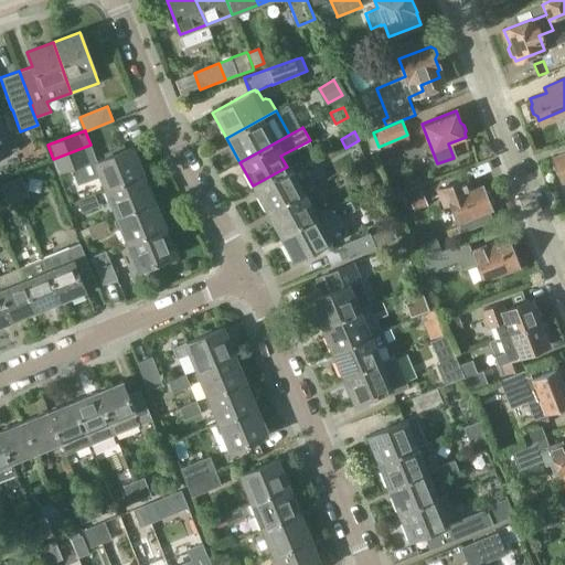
[(91,145),(53,159),(59,173),(77,167),(84,180),(99,174),(105,189),(141,174),(130,147),(96,160),(91,145)]
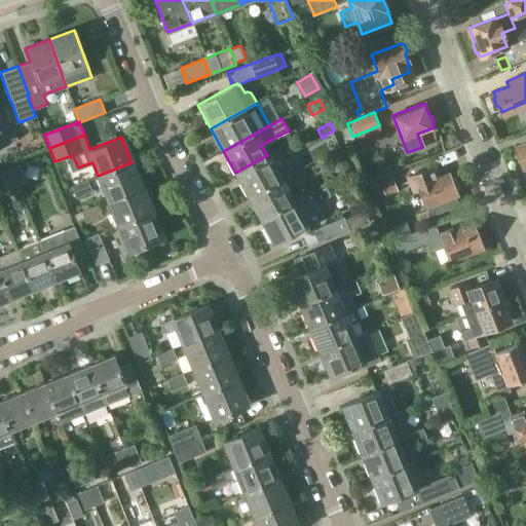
[(525,142),(517,146),(518,150),(516,154),(519,161),(523,163),(525,167),(525,166),(525,142)]
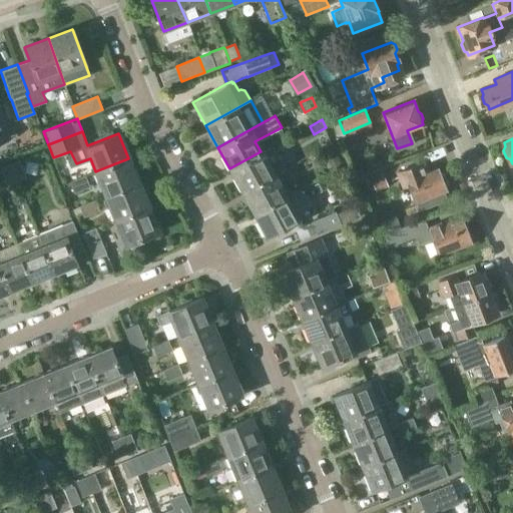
[(261,151),(229,168),(241,191),(273,173),(283,168),(271,145),(261,151)]
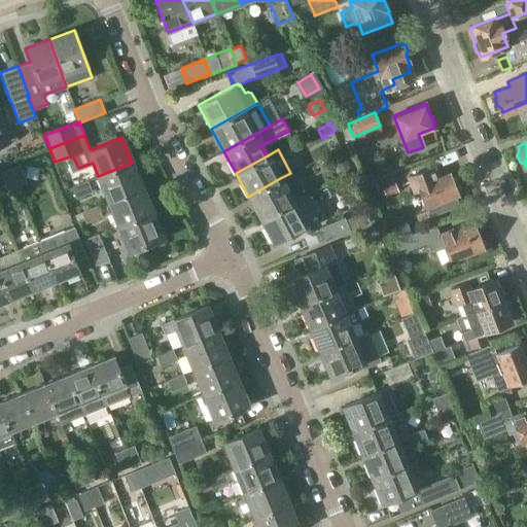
[(142,188),(132,163),(98,176),(108,202),(142,188)]
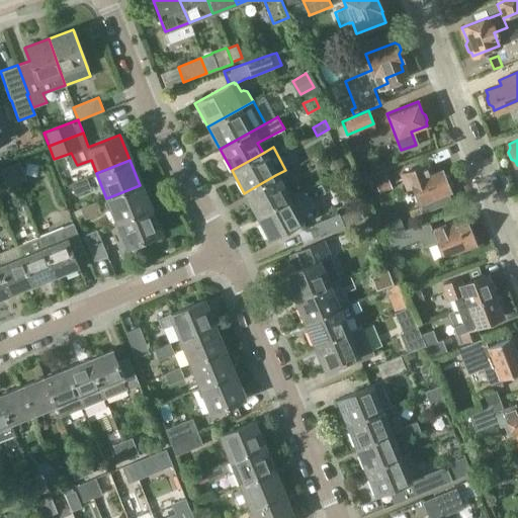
[(9,166),(16,182),(25,179),(18,163),(9,166)]
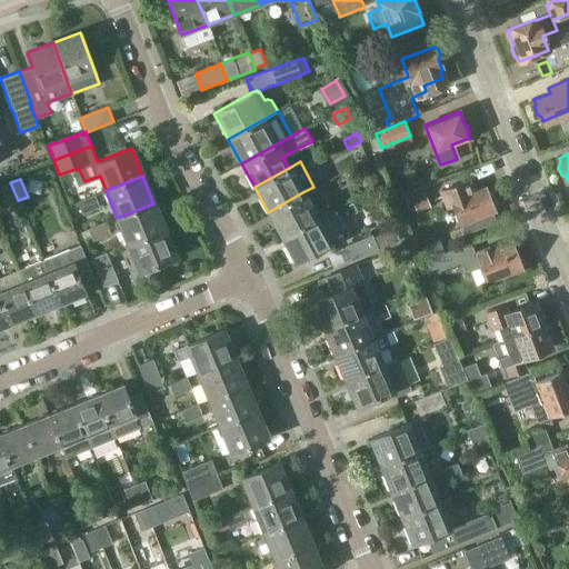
[(449,208),(453,206),(465,233),(496,221),(491,210),(493,210),(491,206),(495,205),(496,200),(493,193),(489,191),(486,192),(485,188),(471,193),(467,181),(442,191),(449,208)]
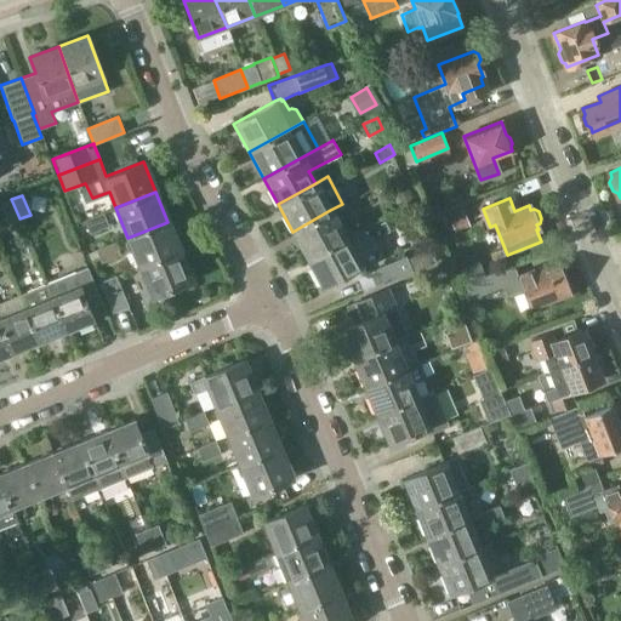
[(20,218),(11,199),(0,203),(0,204),(7,223),(20,218)]
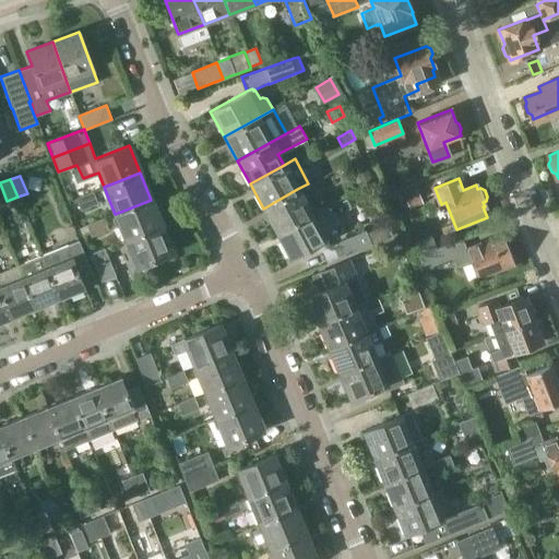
[(297,189),(263,209),(277,233),(310,214),(297,189)]
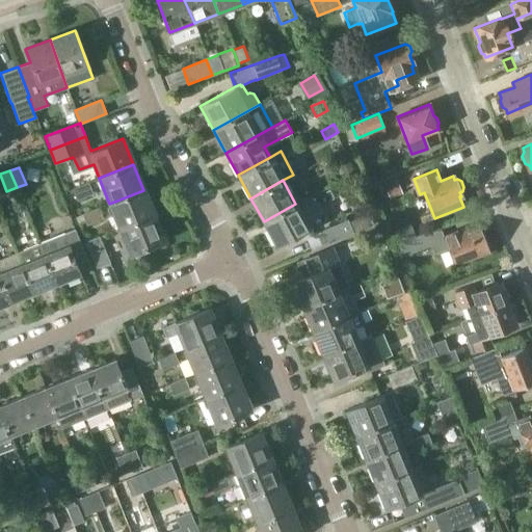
[(72,189),(77,200),(94,193),(88,182),(72,189)]
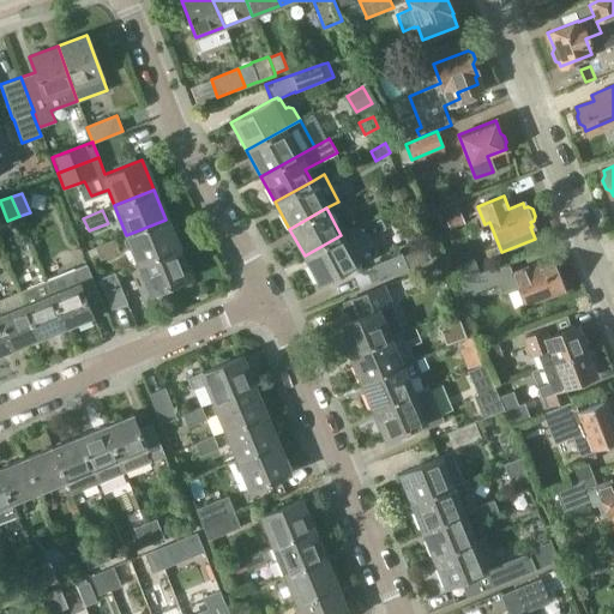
[(464,223),(461,212),(441,220),(445,230),(464,223)]
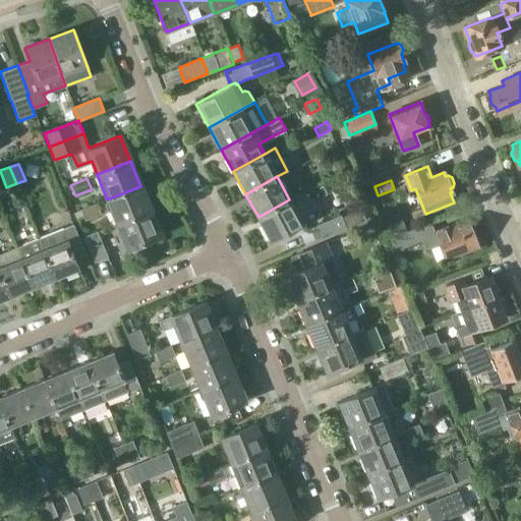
[(151,211),(140,186),(107,199),(117,223),(151,211)]
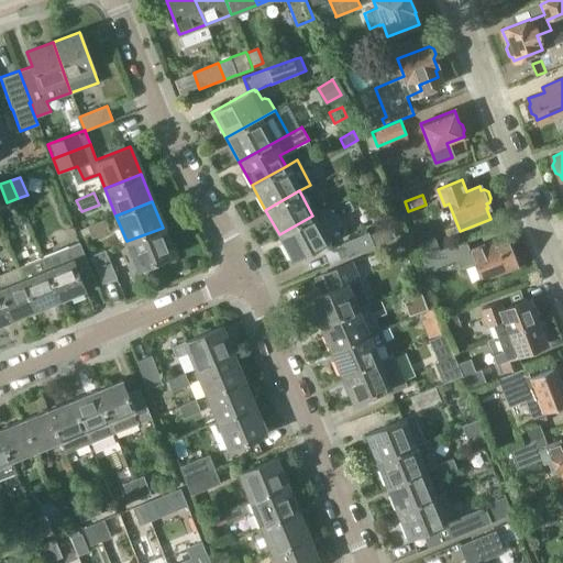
[(279,234),(294,260),(327,241),(322,233),(341,223),(334,211),(333,211),(331,207),(313,217),(312,216),(279,234)]
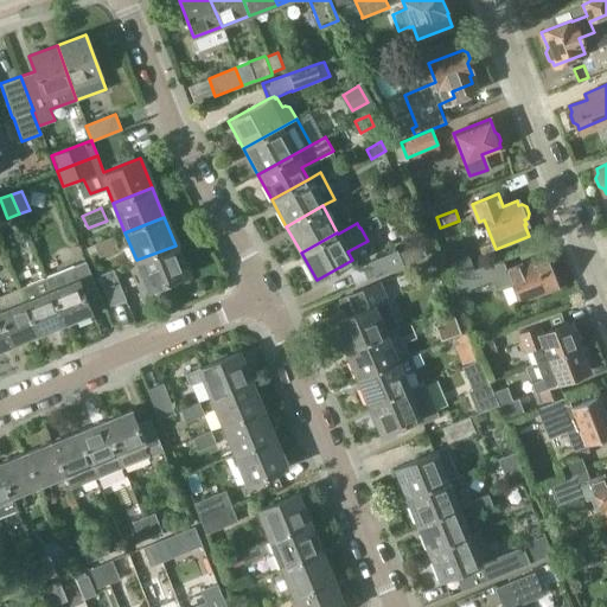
[(94,244),(98,257),(117,249),(113,236),(94,244)]
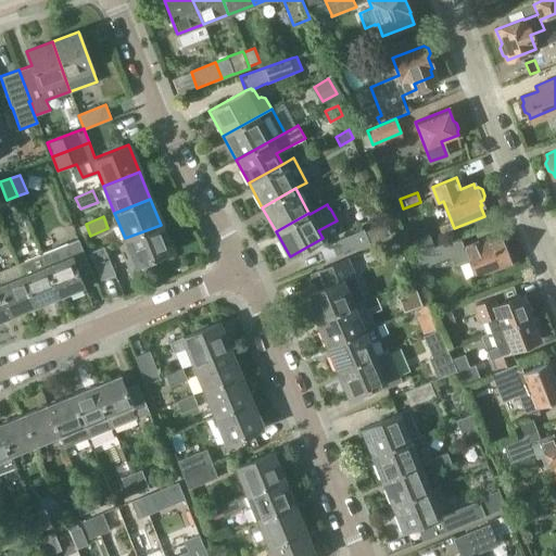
[(161,225),(125,238),(136,265),(172,251),(161,225)]
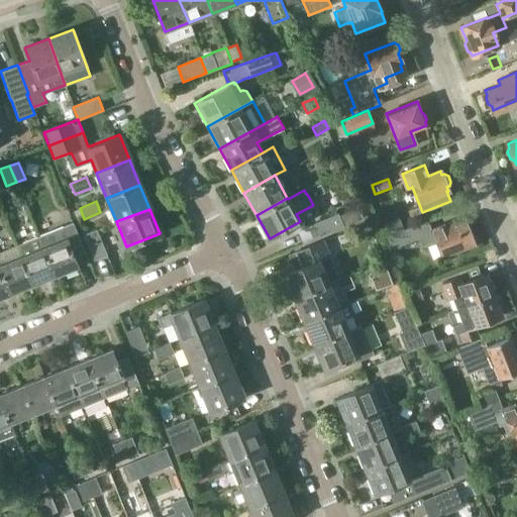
[(343,225),(339,215),(338,213),(314,223),(319,235),(343,225)]
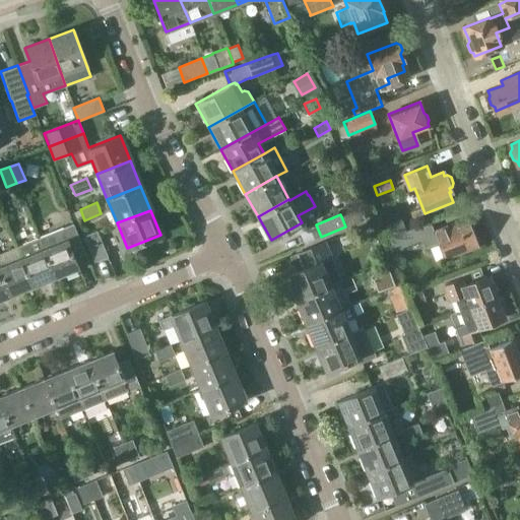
[(445,257),(476,245),(475,242),(477,241),(473,231),(470,232),(466,220),(447,229),(446,225),(434,231),(430,221),(389,238),(394,251),(423,239),(426,248),(439,242),(445,257)]
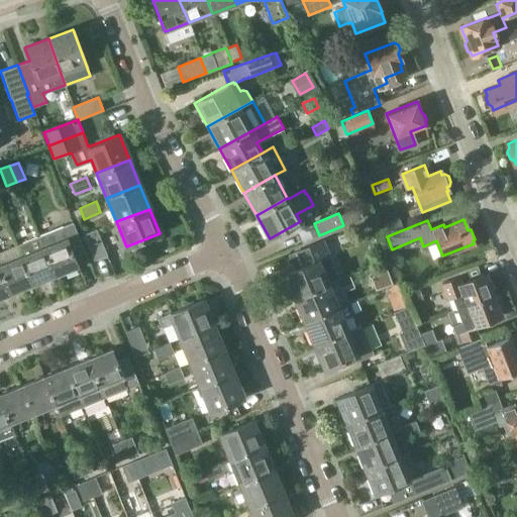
[(73,222),(37,236),(54,277),(78,267),(73,255),(84,251),(73,222)]
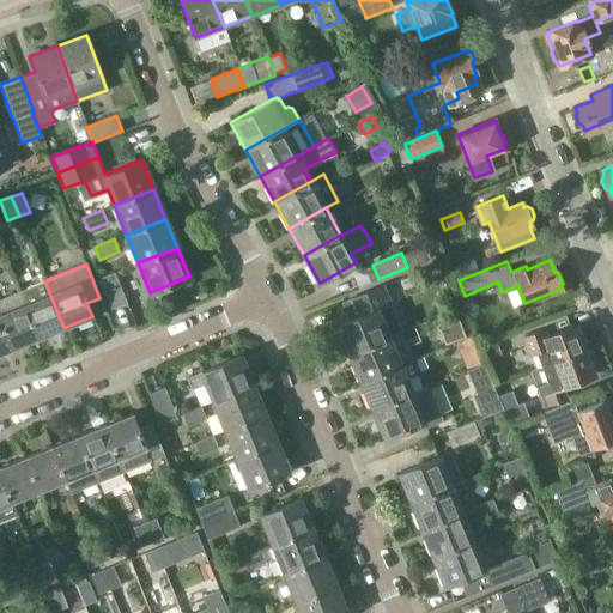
[(114,272),(97,278),(109,308),(125,302),(114,272)]
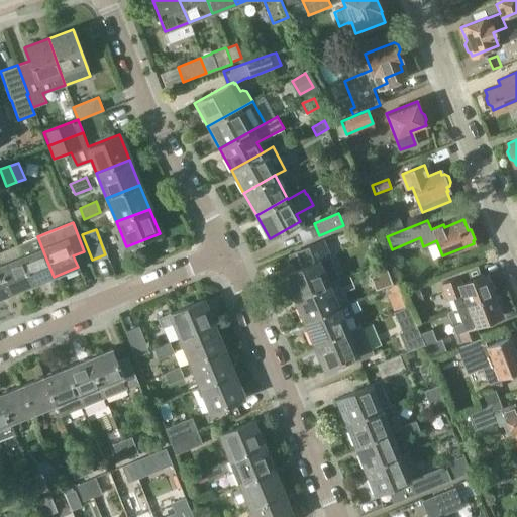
[(54,277),(37,236),(15,245),(31,286),(54,277)]
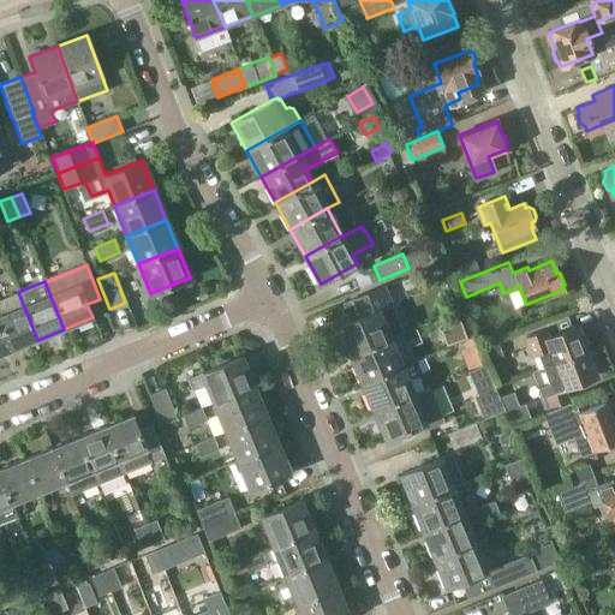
[(339,327),(351,356),(388,339),(401,333),(401,332),(398,333),(398,329),(398,327),(396,323),(393,315),(392,311),(389,309),(386,308),(389,305),(381,287),(344,303),(352,321),(339,327)]
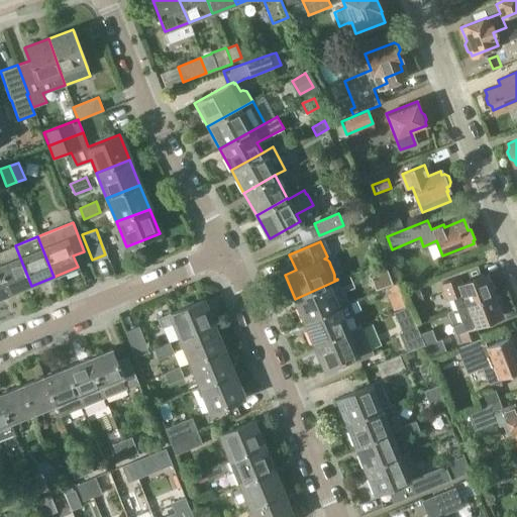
[(31,286),(15,245),(0,251),(0,273),(8,295),(31,286)]
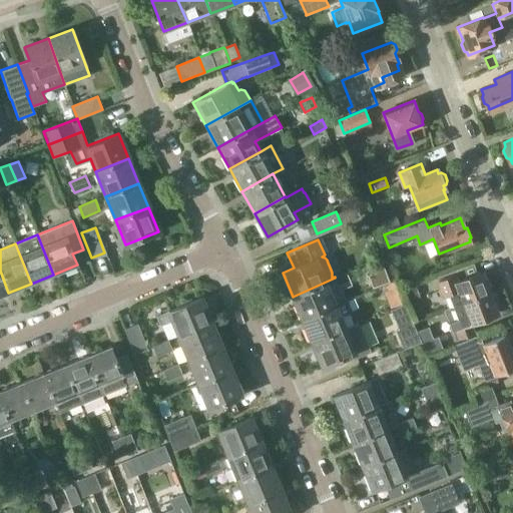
[(368,273),(373,287),(389,282),(384,267),(368,273)]
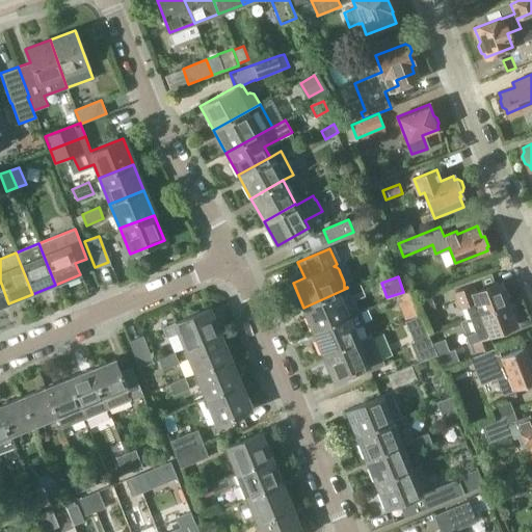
[(0,281),(0,307),(8,303),(0,281)]
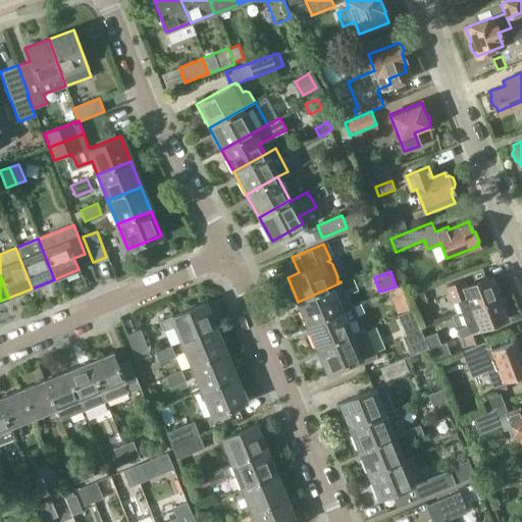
[(461,312),(498,297),(497,295),(499,292),(496,284),(492,283),(489,276),(464,285),(462,279),(447,284),(450,294),(450,295),(457,313),(461,312)]
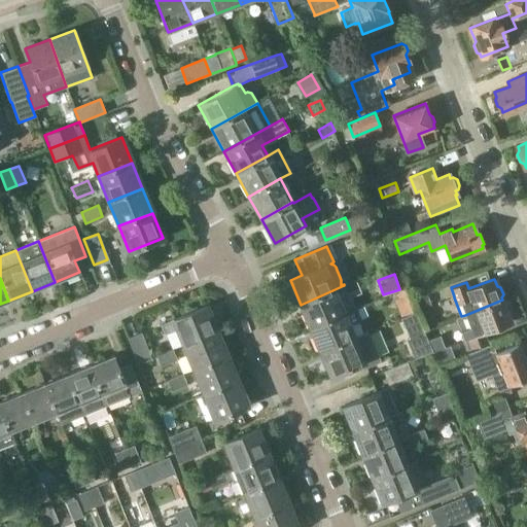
[(310,327),(343,314),(332,290),(301,305),(310,327)]
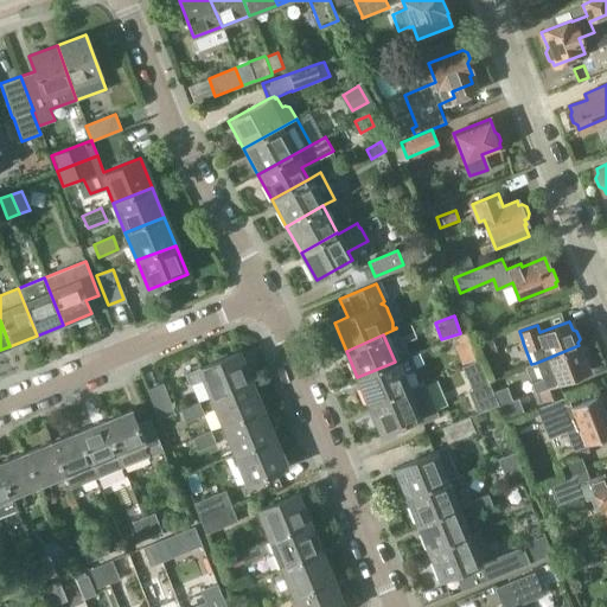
[(491,337),(478,342),(484,357),(497,352),(491,337)]
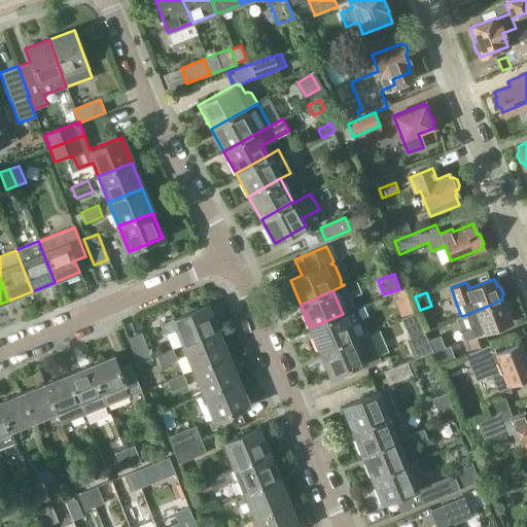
[(407,294),(394,300),(400,316),(414,312),(407,294)]
